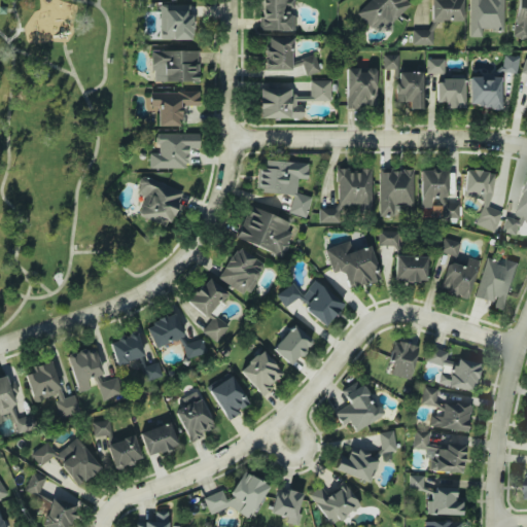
[(293,0),(259,0),(260,31),(294,30),(293,0)]
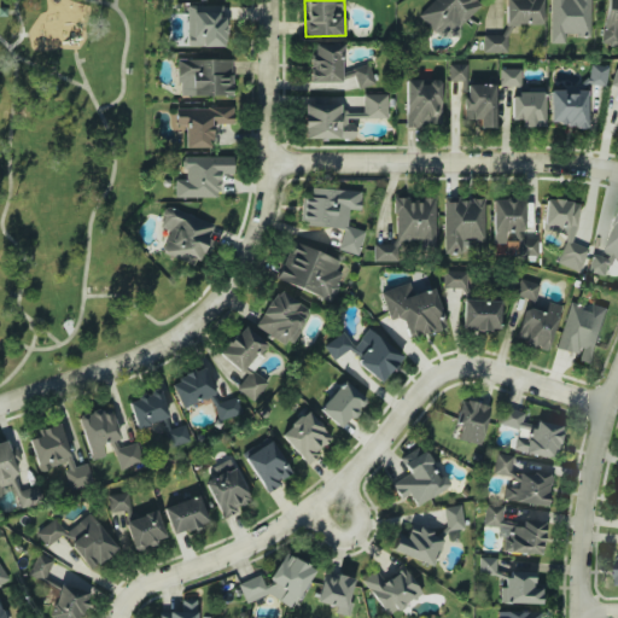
[(481,4),(477,0),(432,0),(415,16),(441,42),(481,4)]
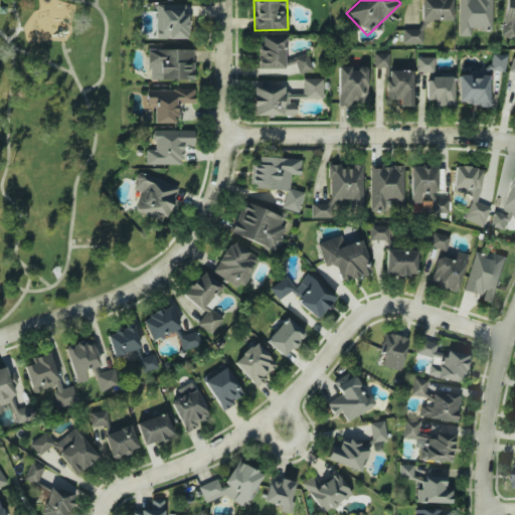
[(419,0),(419,20),(452,21),(451,0),(419,0)]
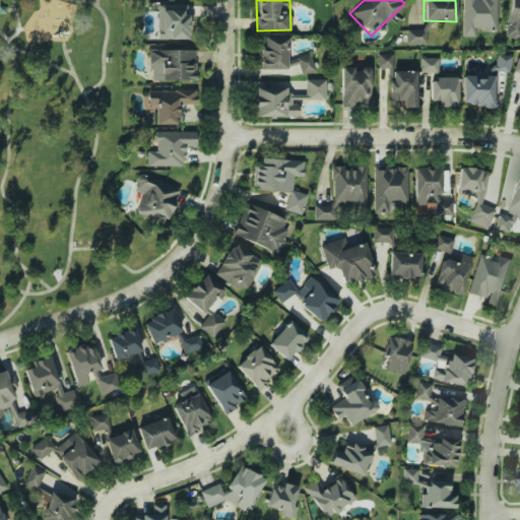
[(462,0),(462,37),(476,37),(476,30),(497,30),(497,0),(462,0)]
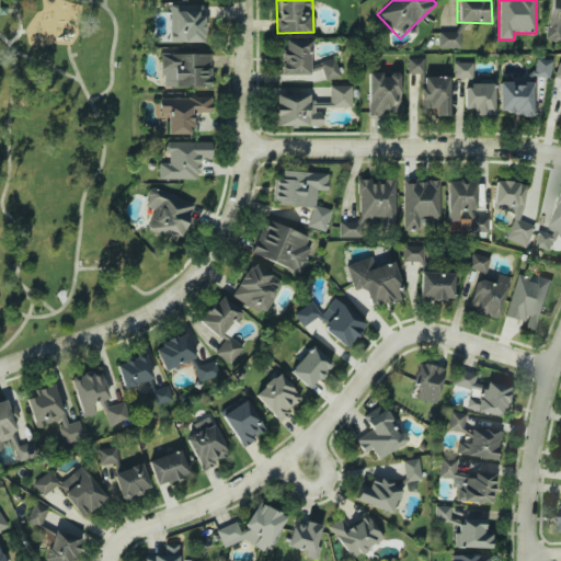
[(560,0),(550,0),(545,39),(560,42),(560,0)]
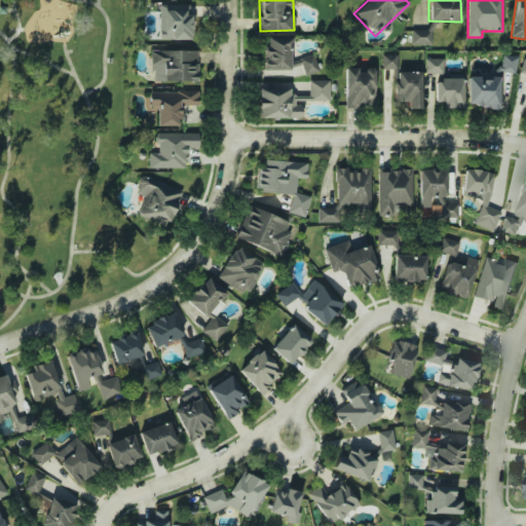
[(191,40),(191,15),(186,15),(186,6),(159,5),(158,39),(191,40)]
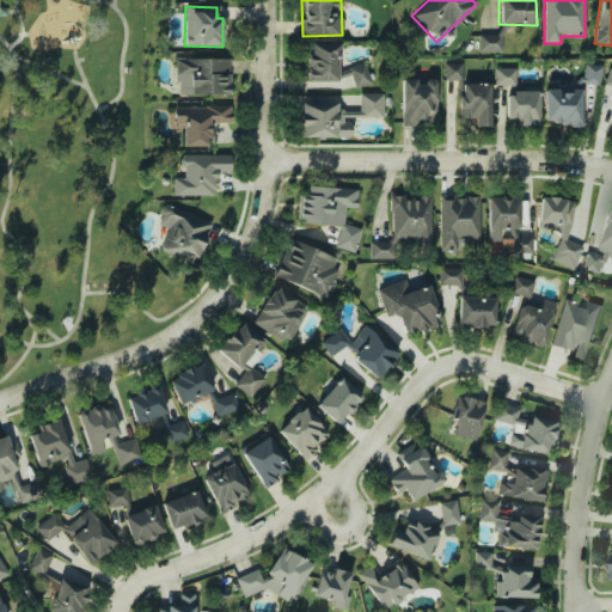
[(502,51),(501,34),(478,35),(478,53),(502,51)]
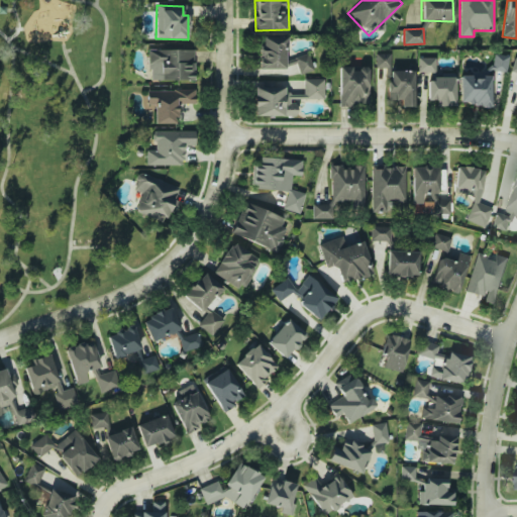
[(310,58),(286,57),(287,37),(260,36),(259,71),(310,72),(310,58)]
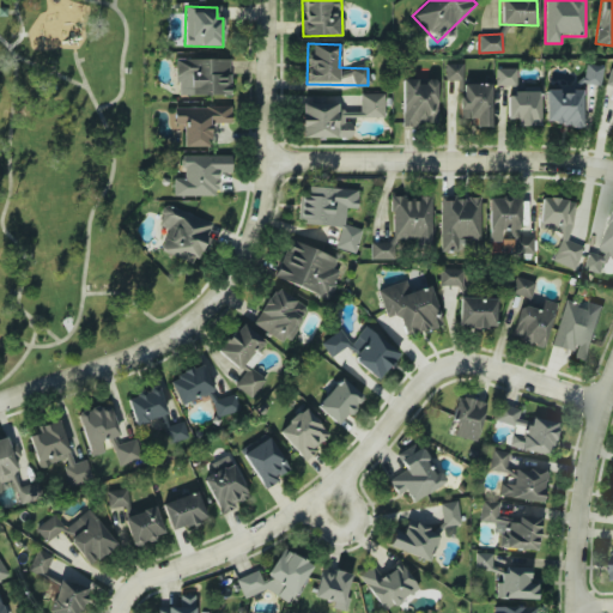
[(230,59),(175,60),(176,96),(230,95),(230,59)]
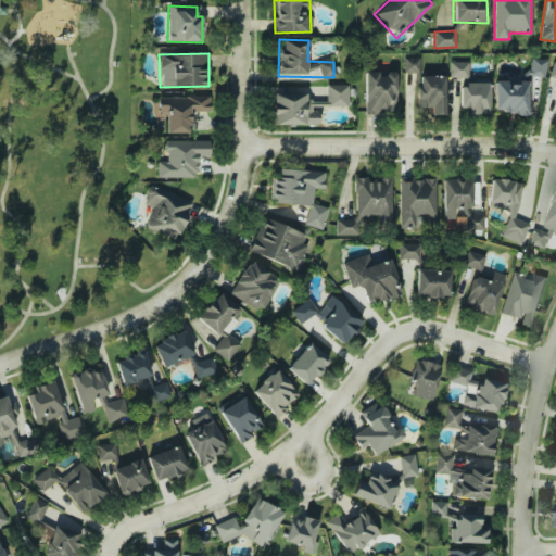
[(419,57),(403,57),(403,74),(419,73),(419,57)]
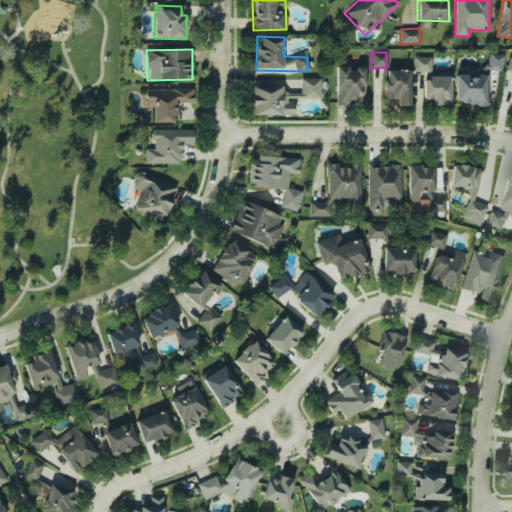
[(502,71),(503,55),(487,53),(486,69),(502,71)]
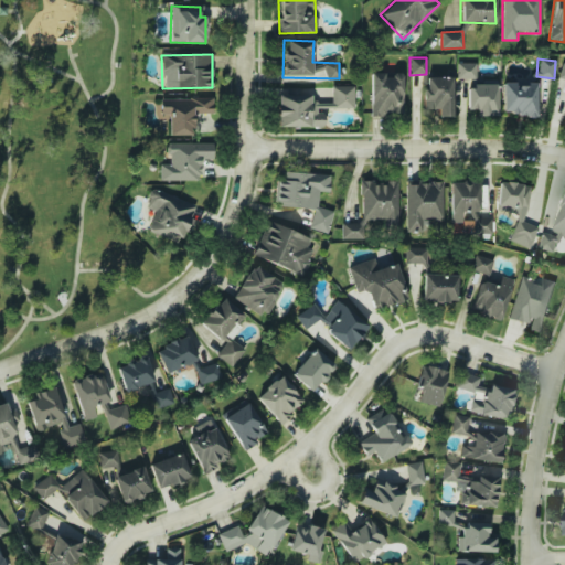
[(497,84),(477,84),(477,63),(457,63),(457,80),(468,80),(468,109),(476,109),(476,116),(497,117),(497,84)]
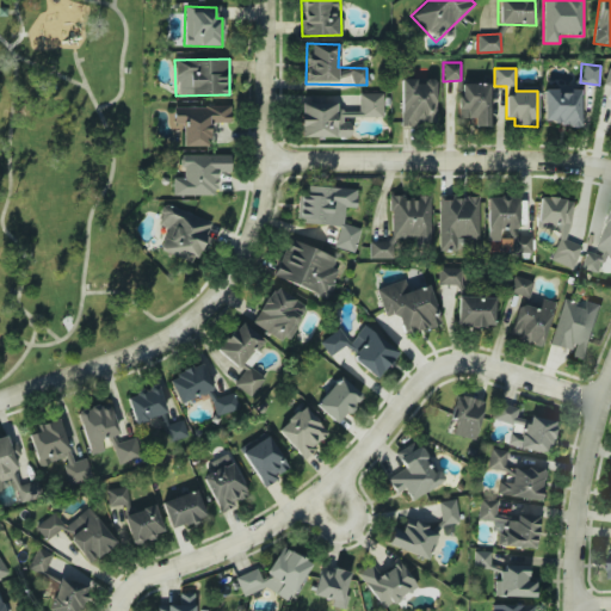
[(401,125),(436,124),(434,78),(400,79),(401,125)]
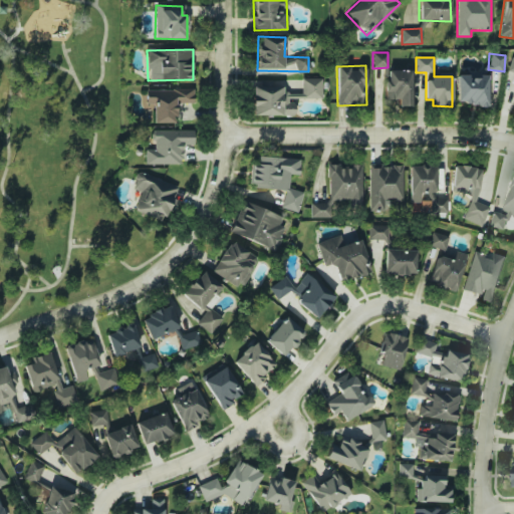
[(412,69),(386,69),(386,98),(398,98),(398,106),(412,106),(412,69)]
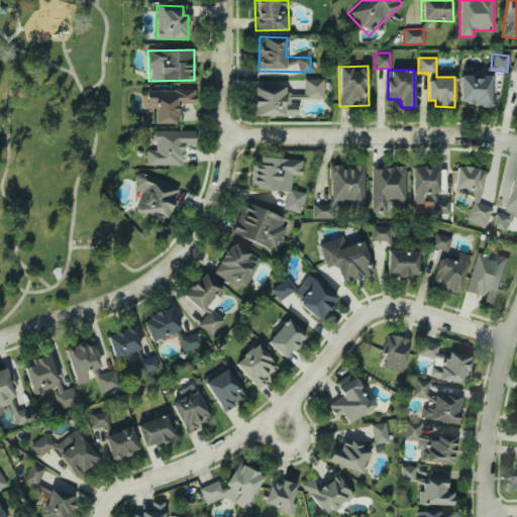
[(490,107),(491,76),(460,75),(459,105),(490,107)]
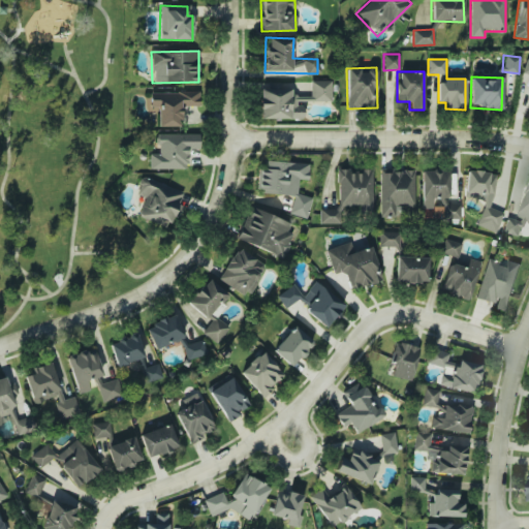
[(259,119),(305,118),(305,101),(332,101),(331,80),(310,81),(310,94),(291,94),(291,89),(259,89),(259,119)]
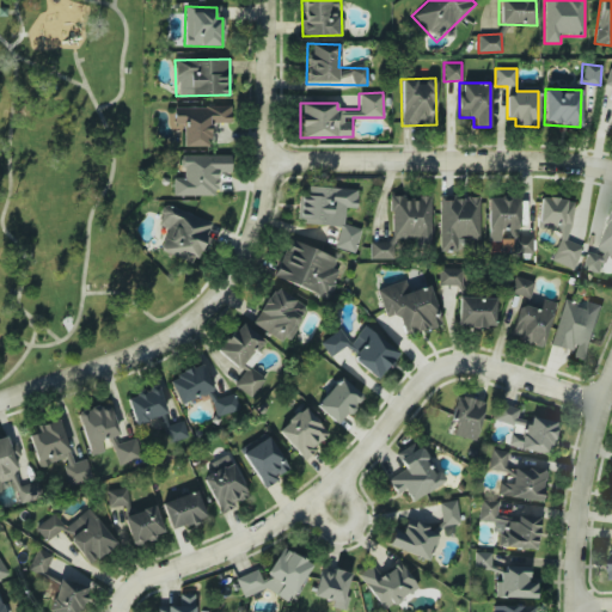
[(182,147),(209,146),(209,123),(231,123),(231,105),(172,106),(173,132),(182,132),(182,147)]
